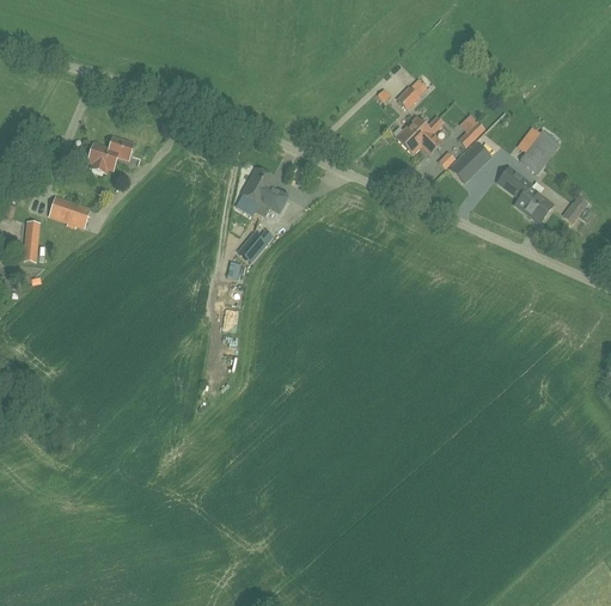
[(420,78),(410,87),(407,84),(395,97),(405,108),(419,95),(417,93),(426,84),(420,78)]
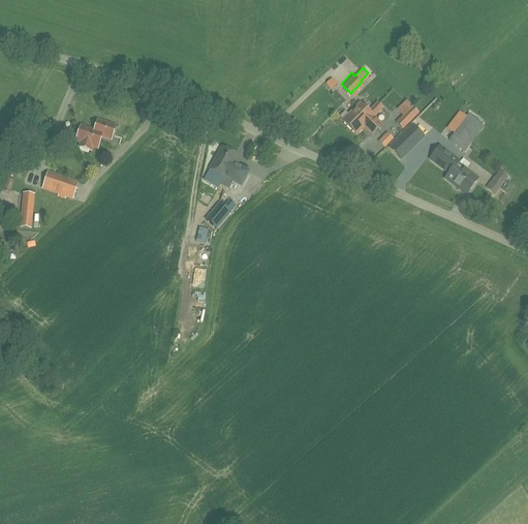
[(405,95),(398,102),(410,116),(418,109),(405,95)]
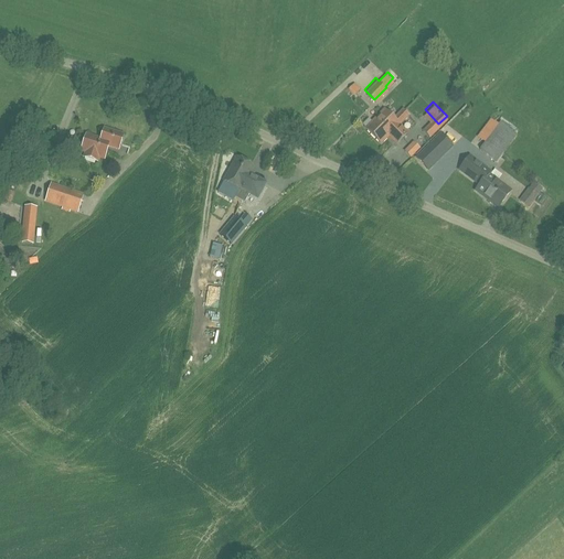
[(380,138),(387,130),(395,139),(406,128),(397,120),(407,110),(402,105),(392,115),(382,106),(364,124),(380,138)]
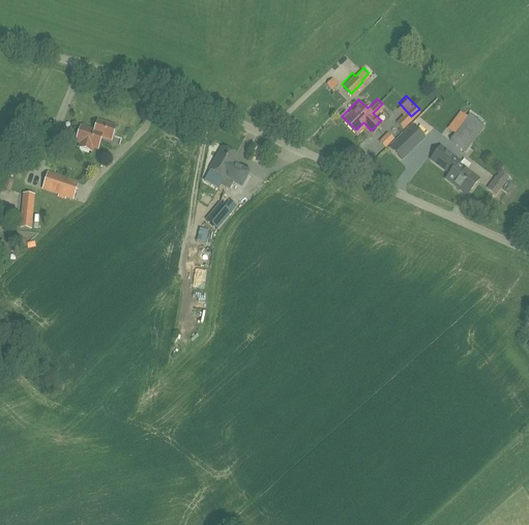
[(464,147),(482,122),(456,103),(437,126),(464,147)]
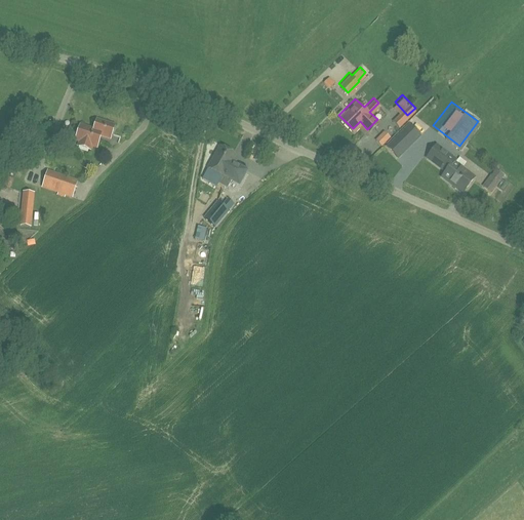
[(90,132),(98,135),(99,131),(109,134),(114,121),(95,115),(92,125),(90,132)]
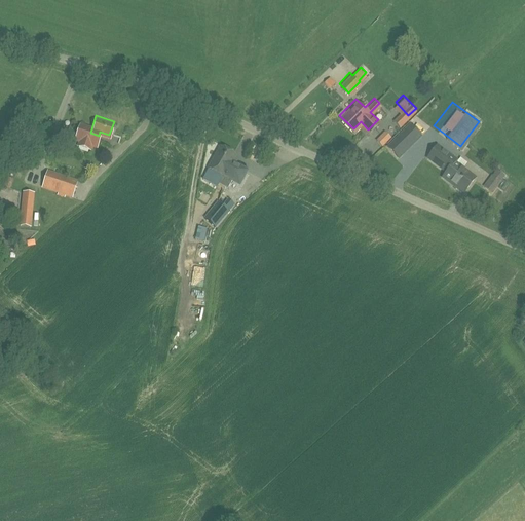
[(397,132),(409,143),(419,133),(408,120),(397,132)]
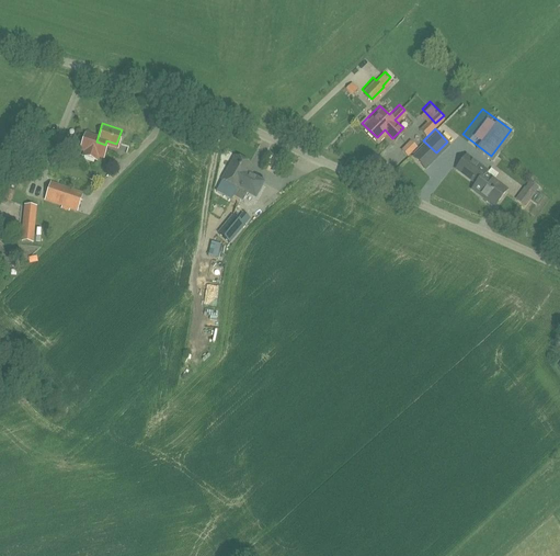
[(96,142),(99,134),(84,129),(79,146),(84,147),(82,151),(95,156),(96,151),(102,152),(105,145),(96,142)]
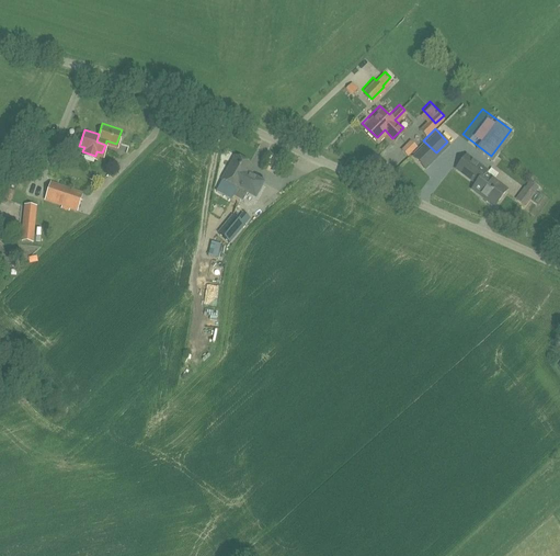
[(121,140),(118,149),(125,151),(128,143),(121,140)]
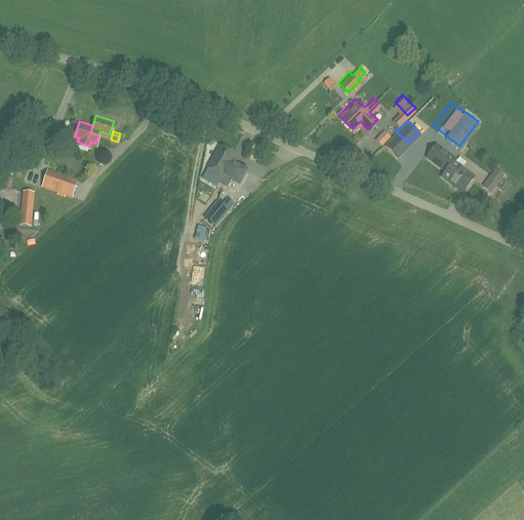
[(376,138),(395,157),(407,145),(396,132),(389,138),(383,132),(376,138)]
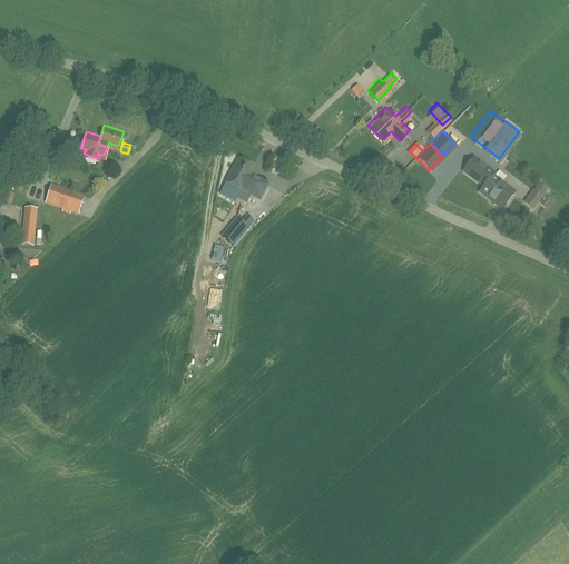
[(462,167),(482,182),(483,182),(491,171),(493,169),(472,154),(462,167)]
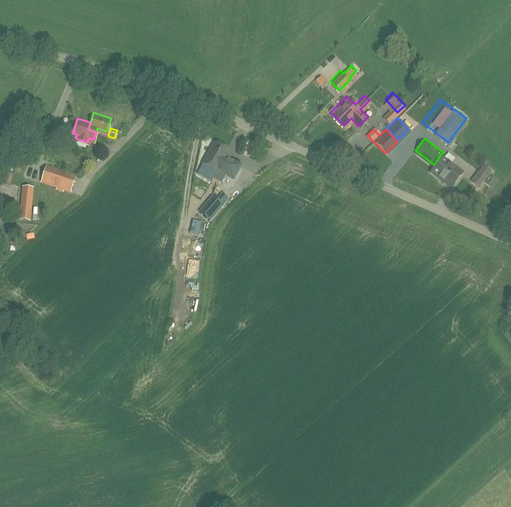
[(214,139),(202,159),(196,170),(203,174),(209,163),(216,167),(212,175),(220,179),(225,171),(232,175),(239,162),(224,153),(228,147),(214,139)]
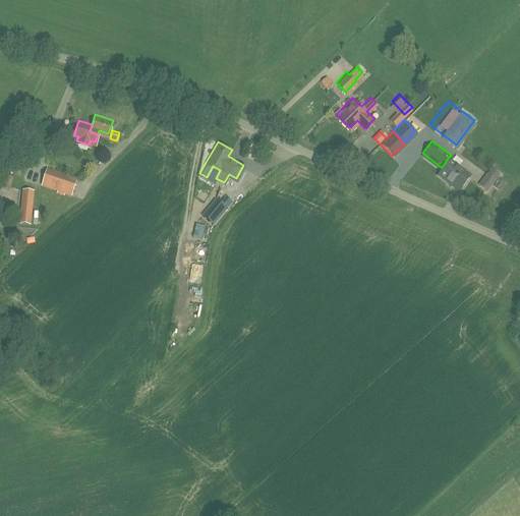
[(442,167),(441,167),(438,171),(451,181),(450,183),(456,187),(457,186),(458,187),(469,172),(449,157),(442,167)]
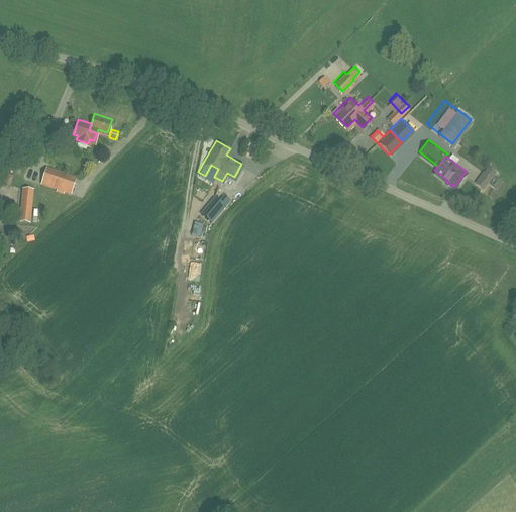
[(482,168),(474,179),(483,186),(492,175),(491,174),(496,168),(487,162),(483,168),(482,168)]
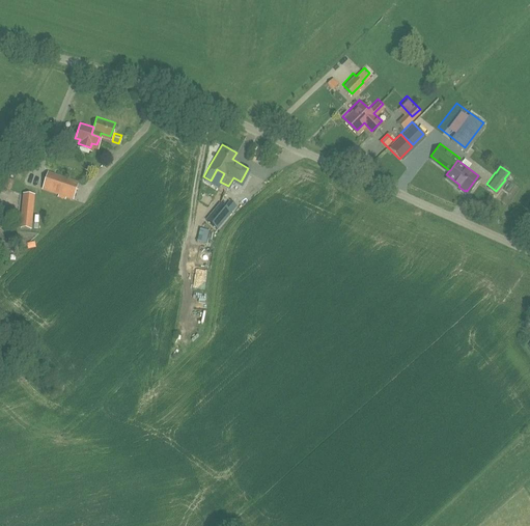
[(78,178),(47,169),(42,185),(73,195),(78,178)]
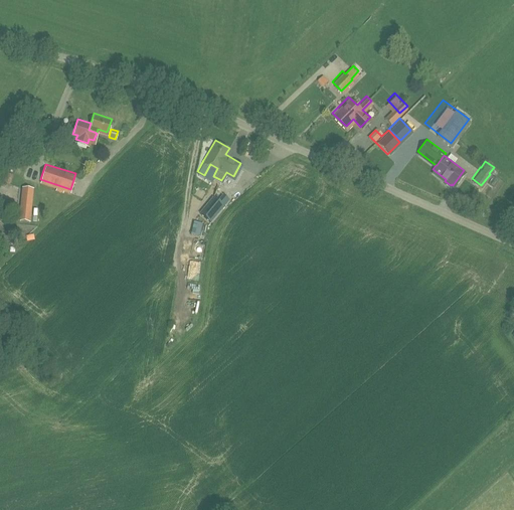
[(10,181),(14,172),(4,168),(0,177),(10,181)]
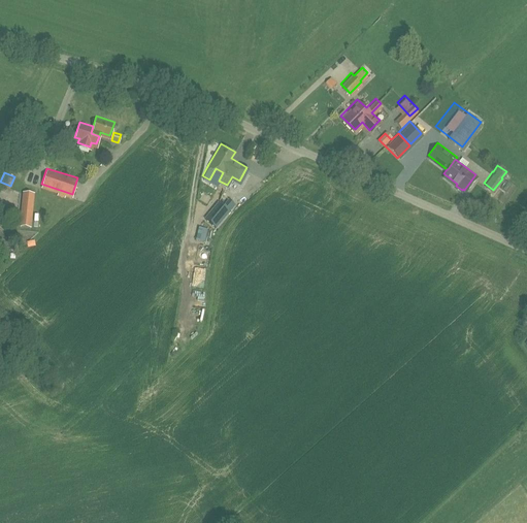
[(33,190),(22,189),(19,222),(30,223),(33,190)]
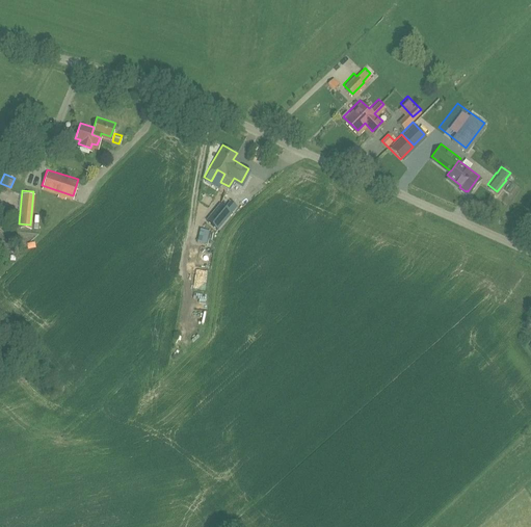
[(216,226),(236,203),(229,198),(223,204),(219,200),(206,216),(216,226)]
